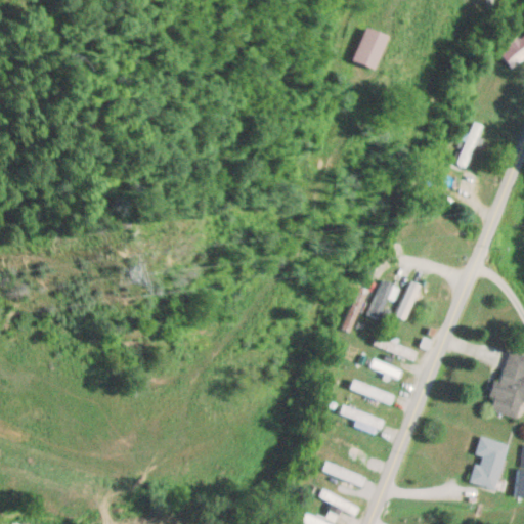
[(380,72),(392,36),(367,28),(355,62),(380,72)]
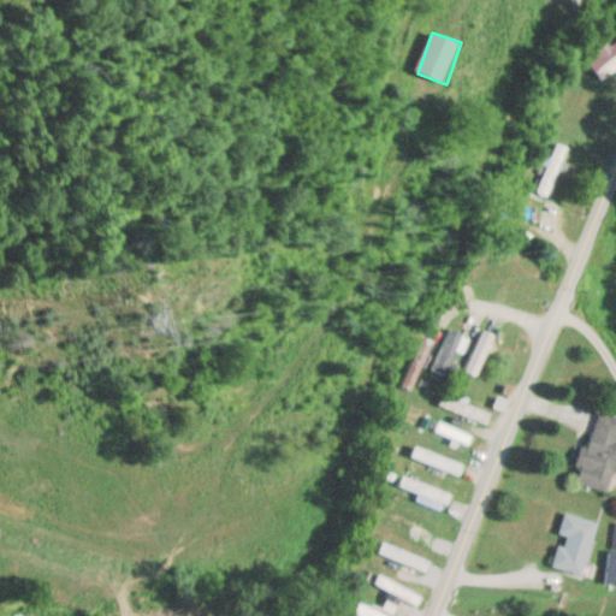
[(604,78),(615,65),(615,47),(608,40),(586,61),(604,78)]
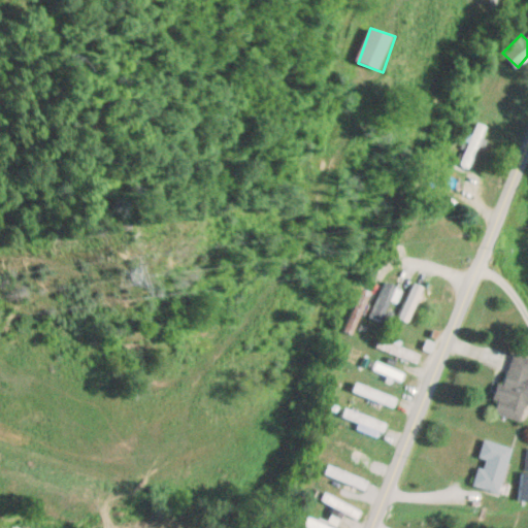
[(383,322),(397,286),(383,281),(369,317),(383,322)]
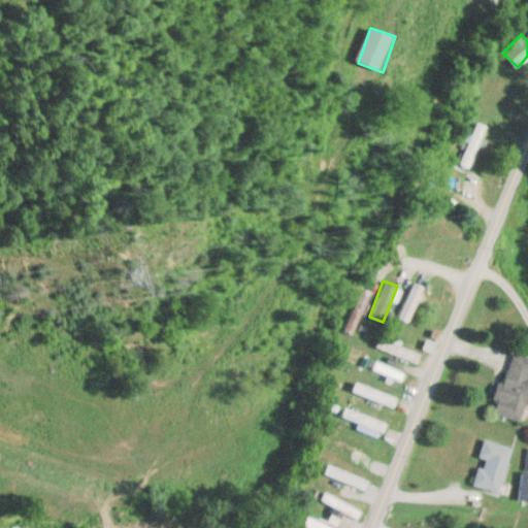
[(408,323),(425,288),(414,282),(396,317),(408,323)]
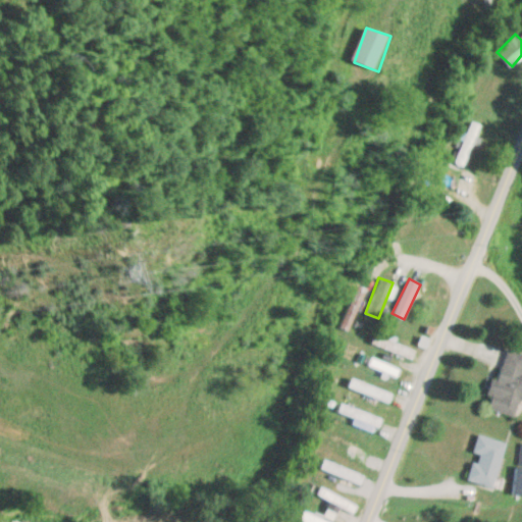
[(365,289),(353,283),(337,326),(351,331),(365,289)]
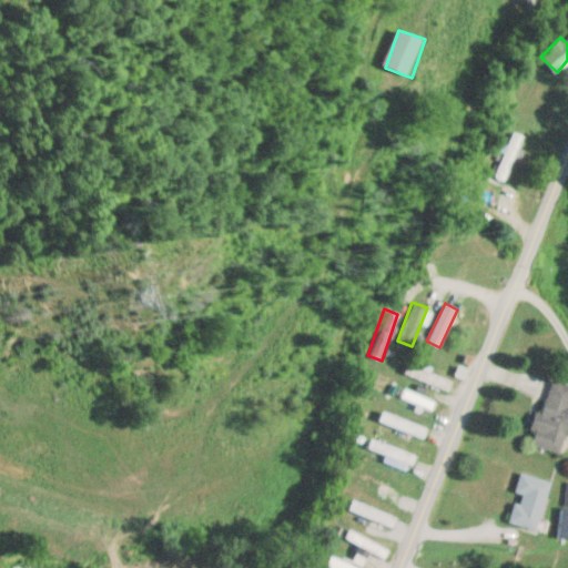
[(454,379),(407,366),(404,375),(450,388),(454,379)]
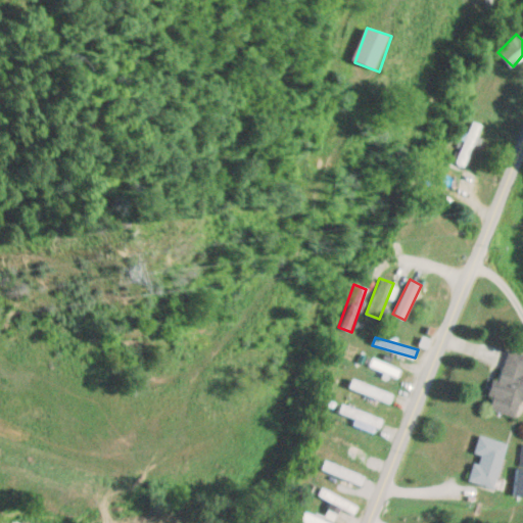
[(488,409),(517,418),(522,401),(522,353),(508,349),(488,409)]
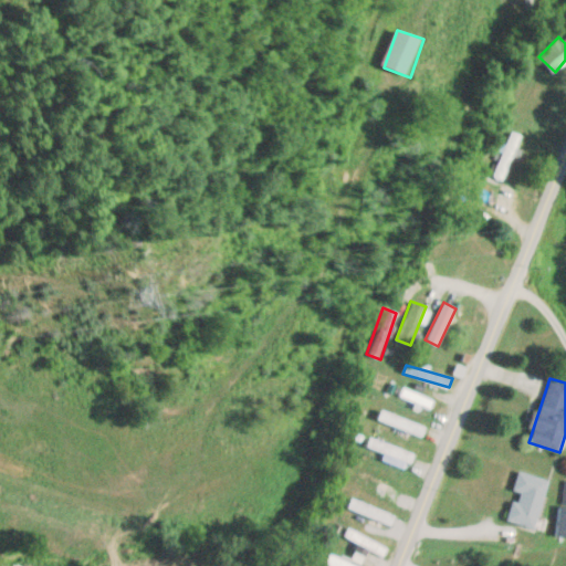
[(400,397),(431,409),(435,400),(404,388),(400,397)]
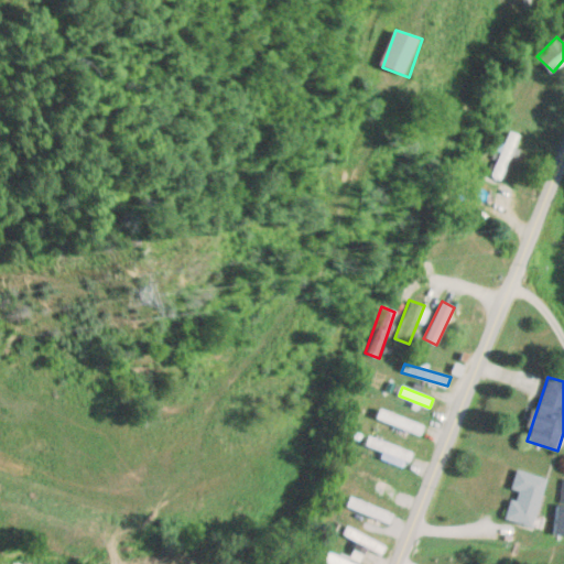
[(424,425),(372,409),(369,418),(421,434),(424,425)]
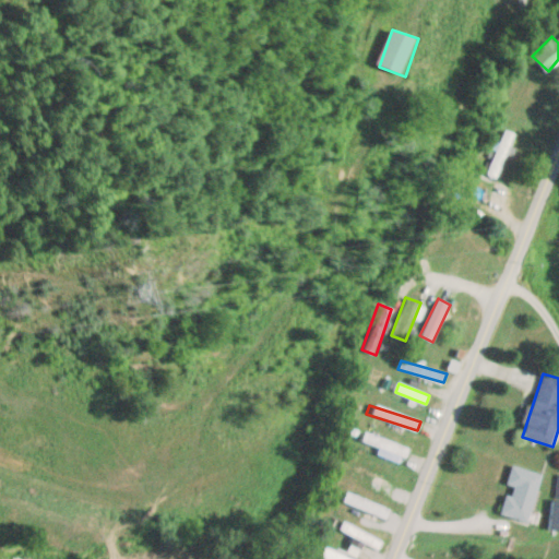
[(407,448),(365,431),(360,442),(403,459),(407,448)]
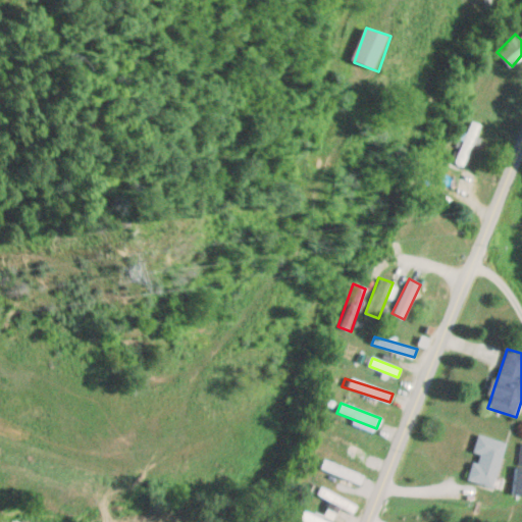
[(331,442),(368,457),(371,448),(334,433),(331,442)]
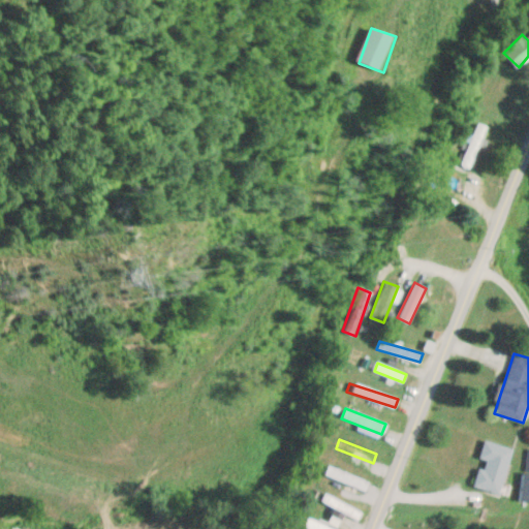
[(514,448),(486,441),(479,468),(478,467),(473,487),(501,494),(514,448)]
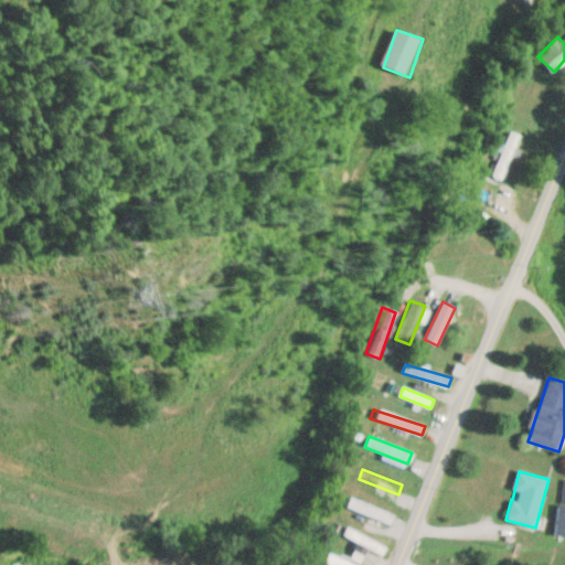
[(395,516),(352,497),(348,507),(391,525),(395,516)]
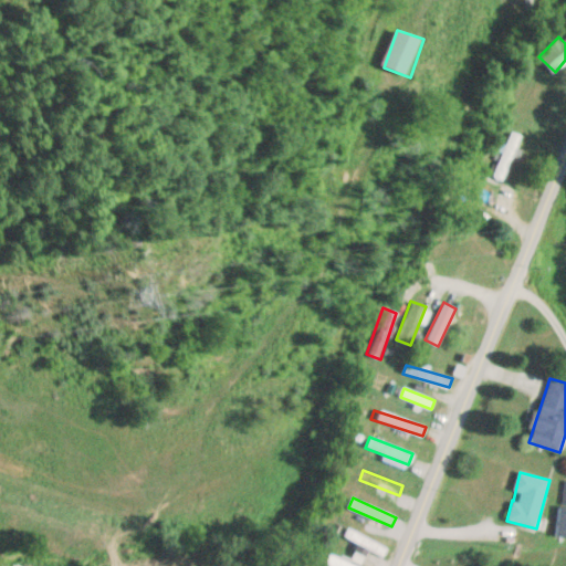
[(342,533),(383,556),(387,548),(346,525),(342,533)]
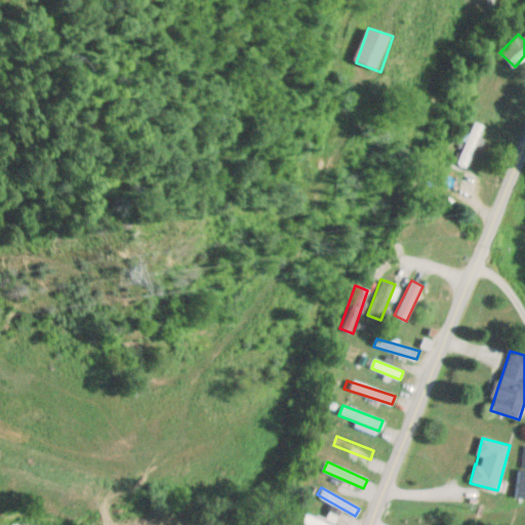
[(304,524),(333,524),(308,514),(304,524)]
